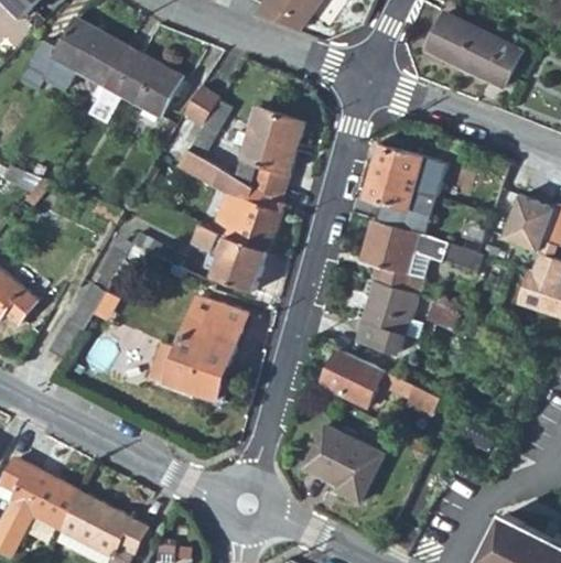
[(6,0),(23,15),(38,0),(6,0)]
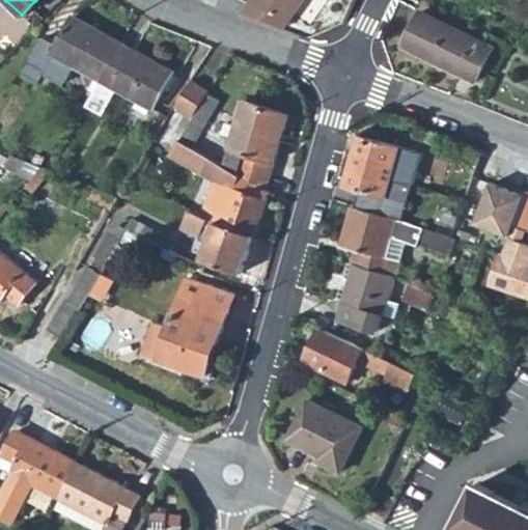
[(304,0),(250,0),(249,2),(287,26),(304,0)]
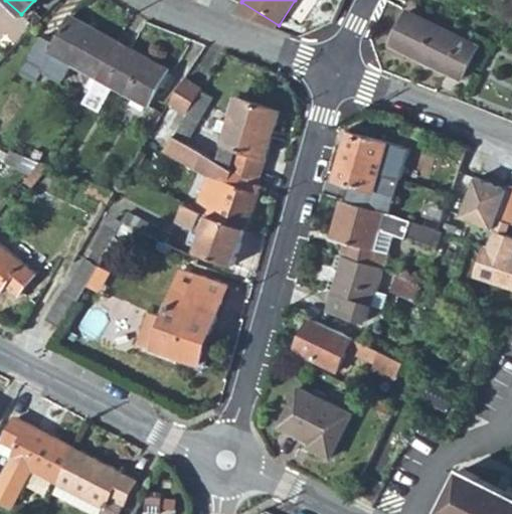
[(279,25),(241,2),(234,14),(276,29),(279,25)]
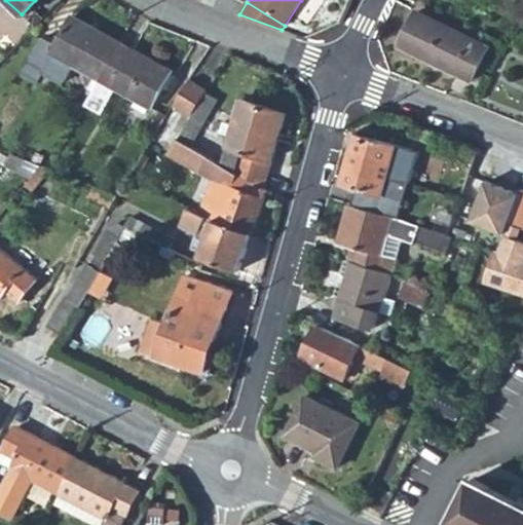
[(417,10),(400,46),(472,81),(489,47),(417,10)]
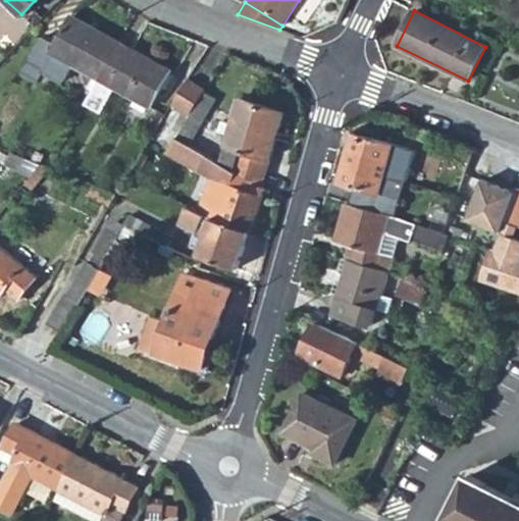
[(20,73),(34,80),(39,71),(42,73),(60,84),(70,64),(92,76),(85,90),(89,91),(115,42),(68,16),(54,45),(39,38),(20,73)]
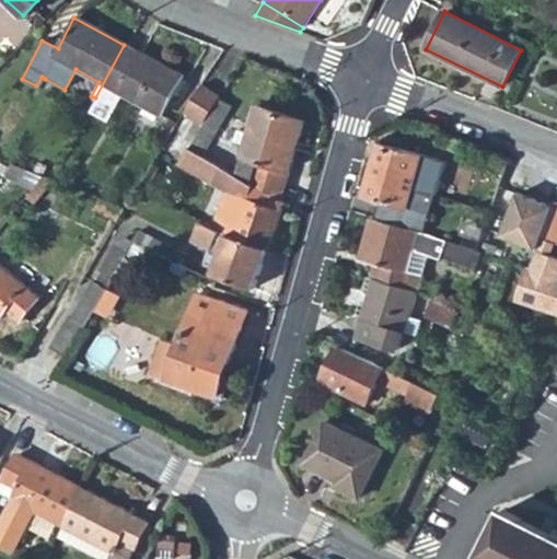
[(95,97),(89,111),(106,120),(120,94),(143,107),(158,114),(159,116),(171,94),(178,80),(181,77),(124,45),(95,97)]
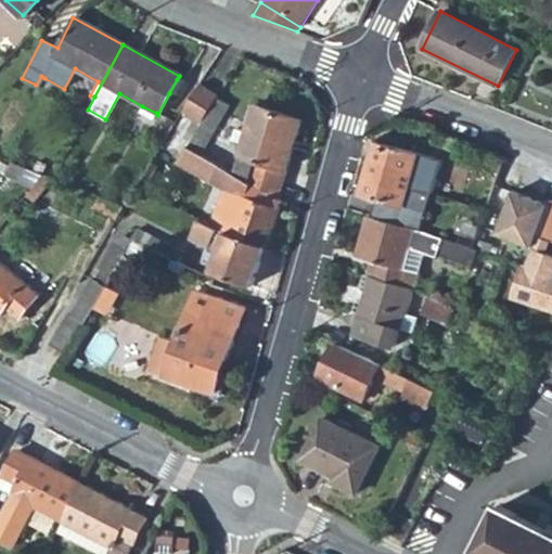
[(177,79),(169,93),(174,97),(182,81),(177,79)]
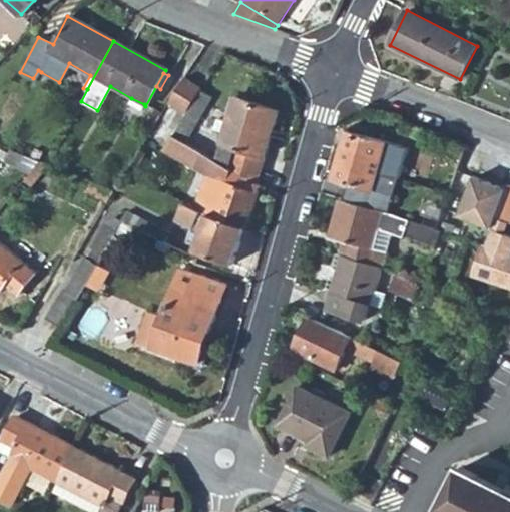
[(180,78),(165,102),(184,113),(194,98),(199,89),(180,78)]
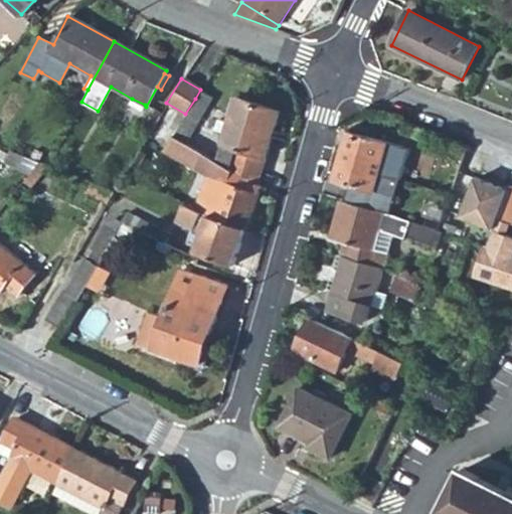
[(234,98),(214,161),(231,171),(256,184),(278,111),(234,98)]
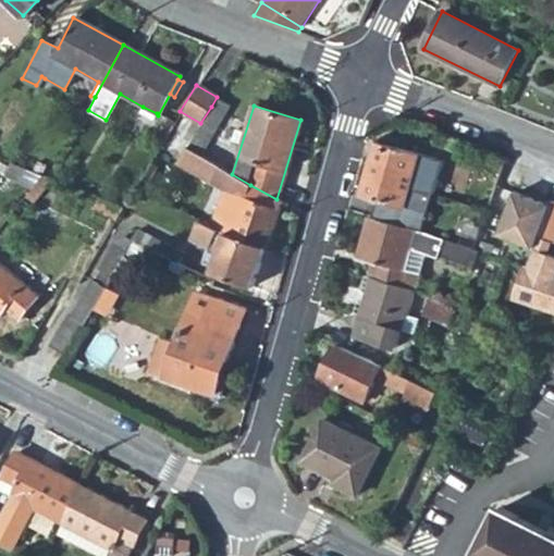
[(157,113),(143,107),(139,114),(152,121),(157,113)]
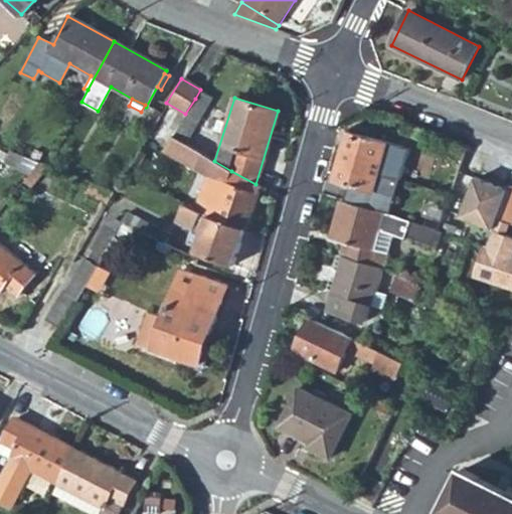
[(185,114),(172,137),(181,142),(194,120),(192,118),(201,103),(195,99),(185,114)]
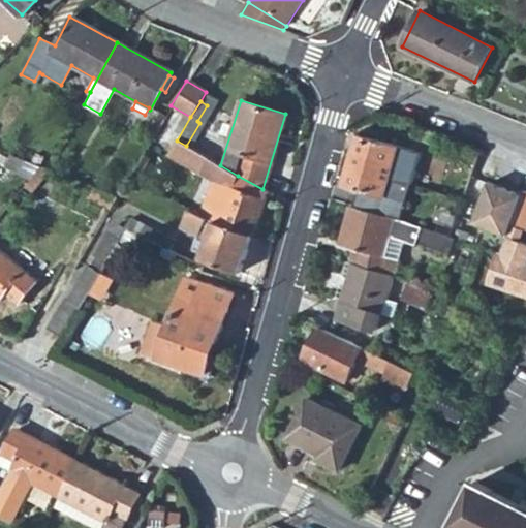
[(421,155),(359,136),(344,186),(360,190),(354,208),(421,226),(424,217),(404,211),(421,155)]
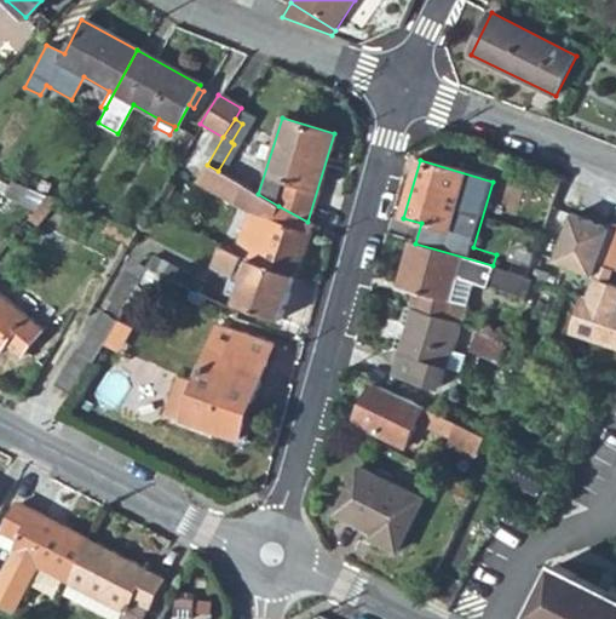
[(247,212),(234,253),(240,256),(248,259),(294,275),(308,234),(310,224),(308,222),(278,206),(258,194),(242,185),(218,171),(207,165),(196,183),(247,212)]
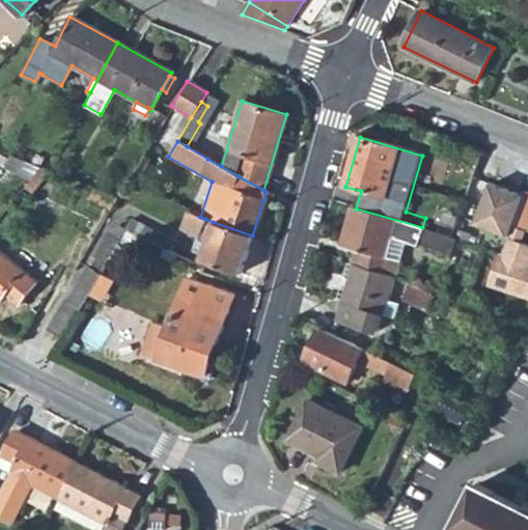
[(523,198),(489,186),(474,226),(508,239),(512,227),(523,198)]
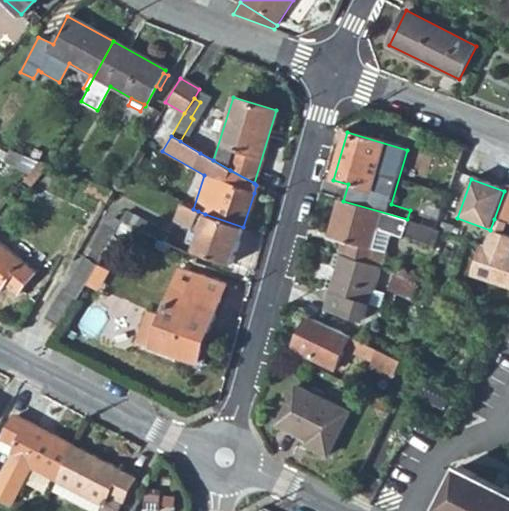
[(504,191),(494,219),(508,224),(508,187),(506,187),(504,191)]
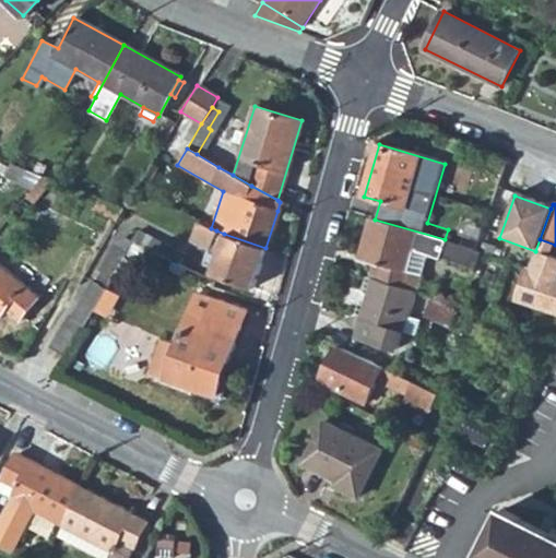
[(370,218),(359,259),(376,263),(383,265),(379,281),(414,294),(425,256),(438,260),(440,256),(445,257),(445,260),(473,270),(480,252),(445,239),(375,220),(370,218)]
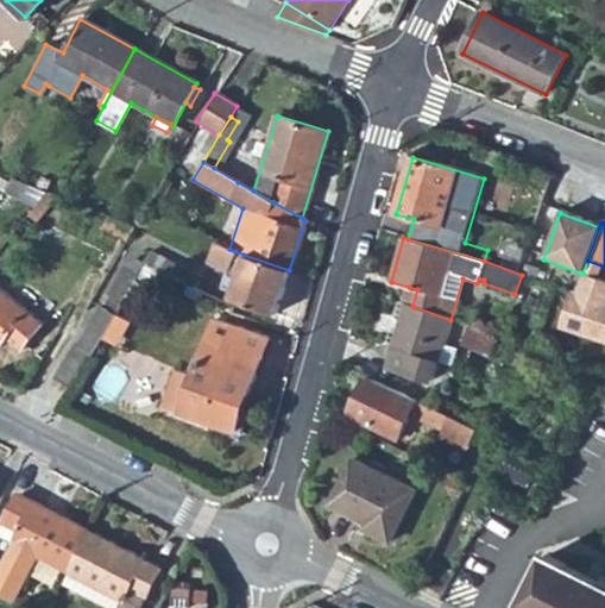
[(215,242),(206,261),(226,270),(235,251),(229,249),(215,242)]
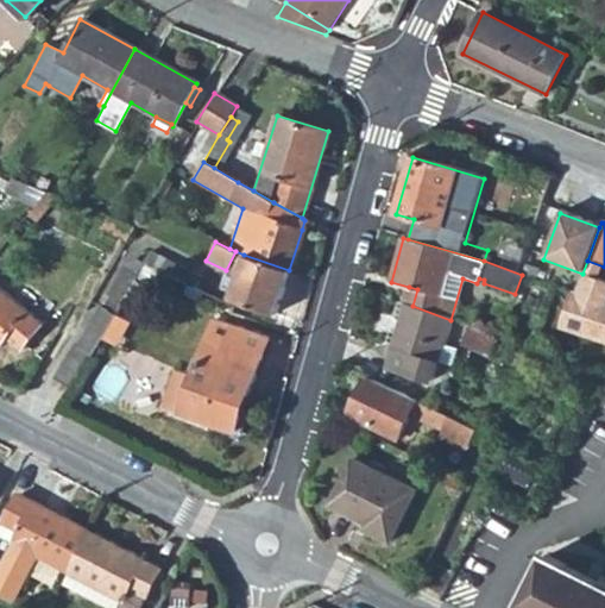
[(147,250),(142,263),(209,298),(214,284),(147,250)]
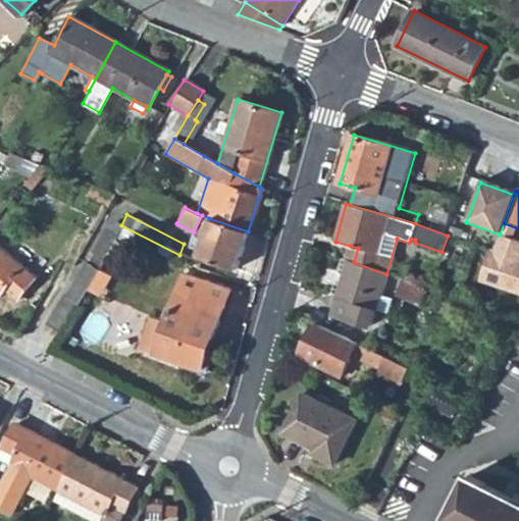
[(194,231),(189,248),(198,252),(209,218),(202,215),(194,231)]
